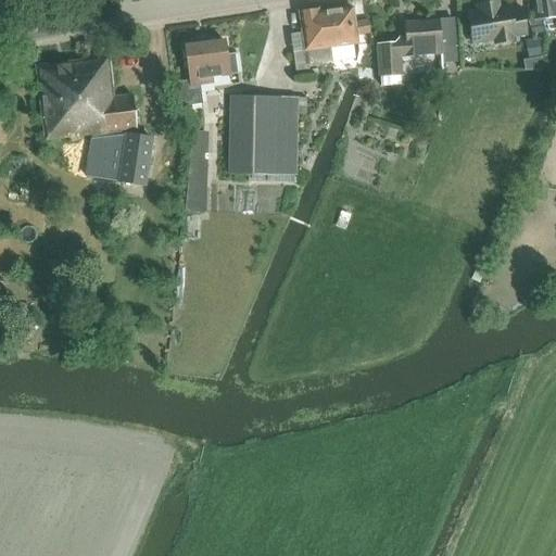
[(555,0),(531,0),(534,20),(555,16),(555,0)]
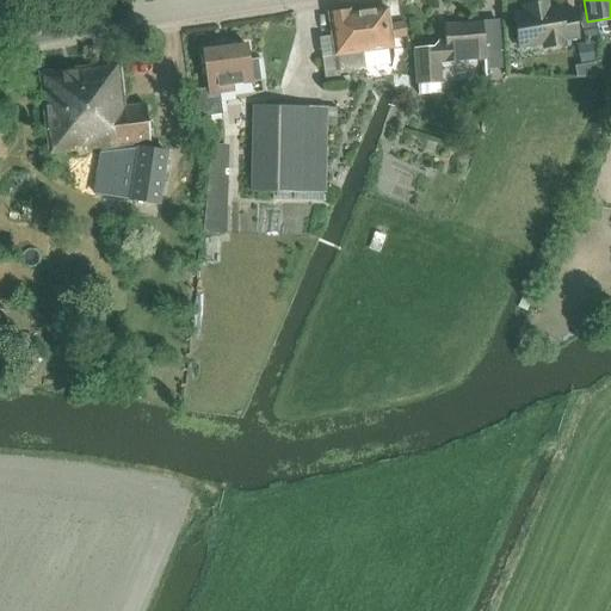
[(566,41),(579,38),(573,10),(561,12),(560,7),(548,10),(547,2),(525,7),(526,14),(513,17),(519,45),(532,42),(534,47),(544,45),(544,49),(566,45),(566,41)]
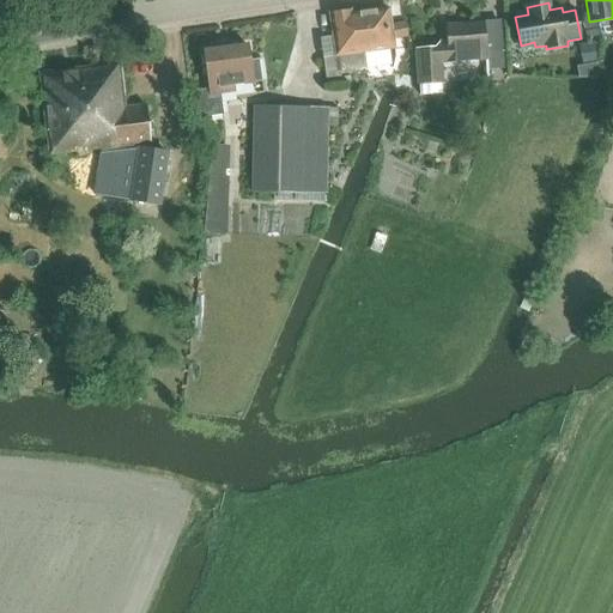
[(334,58),(323,59),(327,84),(343,82),(341,70),(365,67),(364,53),(389,49),(393,49),(392,38),(407,37),(406,24),(390,25),(388,8),(384,10),(384,6),(368,8),(369,12),(349,14),(349,11),(328,13),(331,37),(334,58)]
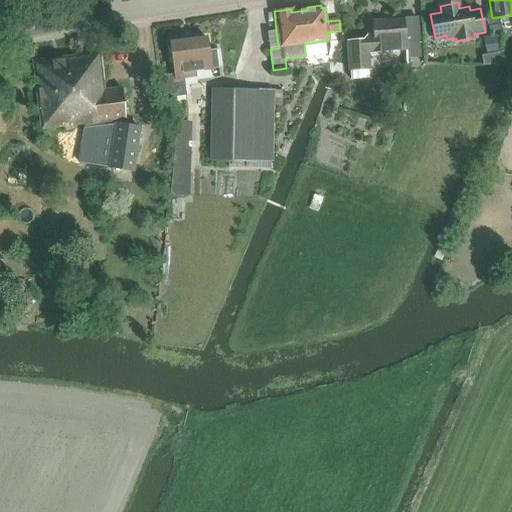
[(373,39),(347,41),(349,71),(350,71),(369,70),(370,70),(369,53),(407,51),(408,57),(420,57),(417,18),(372,21),(373,39)]
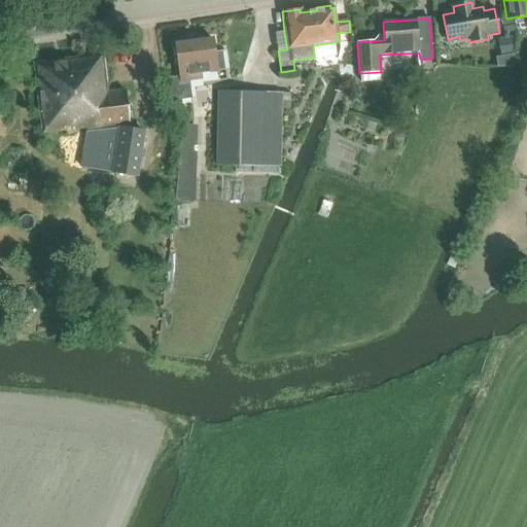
[(511,38),(498,40),(501,57),(513,55),(511,38)]
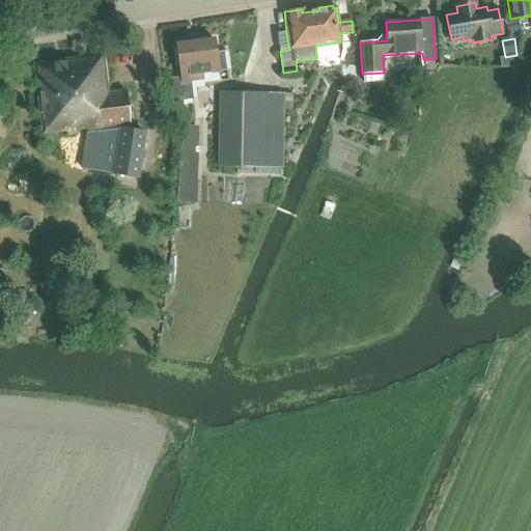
[(226,72),(223,52),(216,53),(214,39),(197,43),(194,39),(190,39),(189,43),(175,44),(180,78),(169,79),(172,102),(193,99),(191,81),(203,79),(202,75),(226,72)]
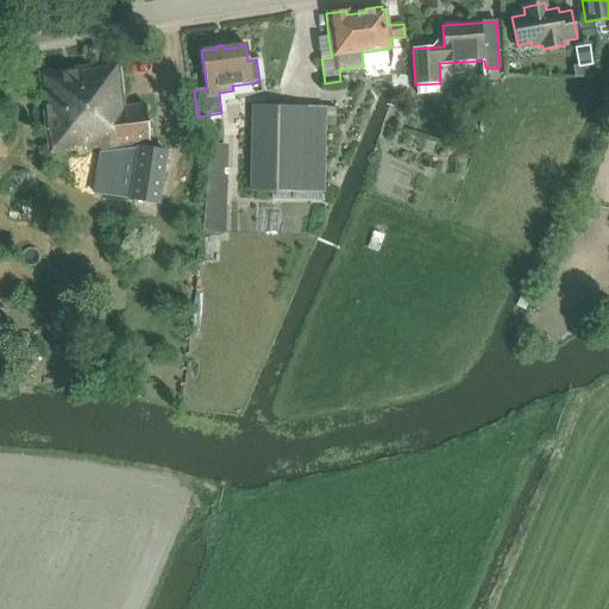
[(96,68),(39,74),(50,155),(100,148),(93,193),(130,199),(158,203),(167,152),(142,149),(143,142),(149,142),(144,106),(126,107),(120,67),(96,70),(96,68)]
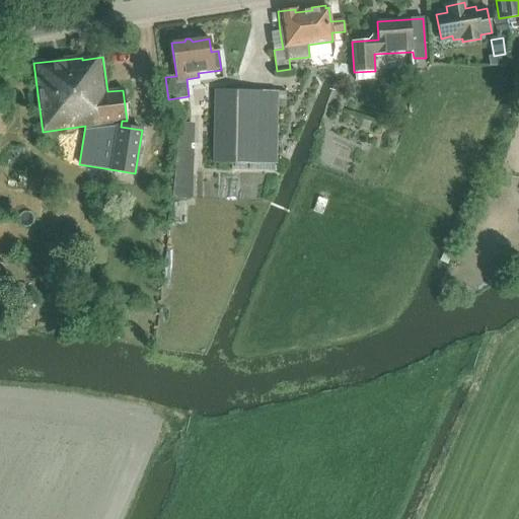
[(374,71),(355,72),(356,81),(374,79),(374,71)]
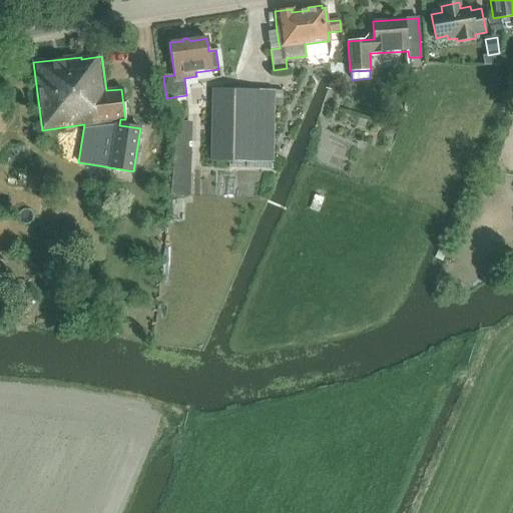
[(211,162),(273,163),(274,91),(212,91),(211,162)]
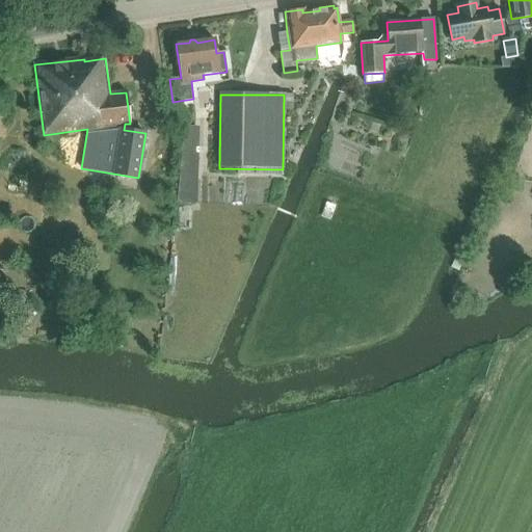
[(293,112),(293,95),(284,95),(284,112),(293,112)]
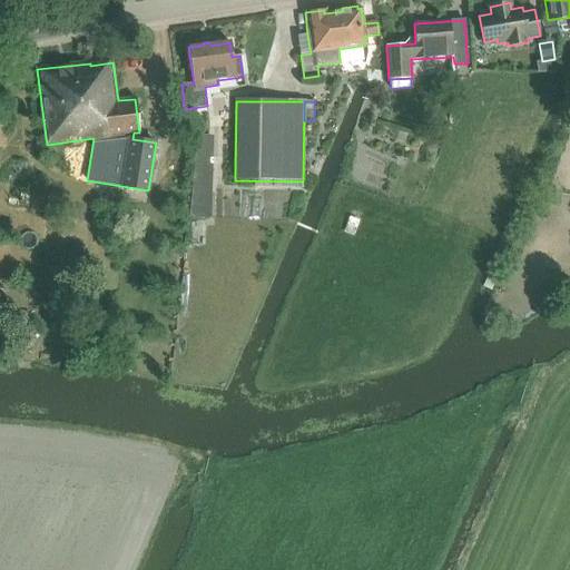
[(58,337),(45,340),(49,357),(61,355),(58,337)]
